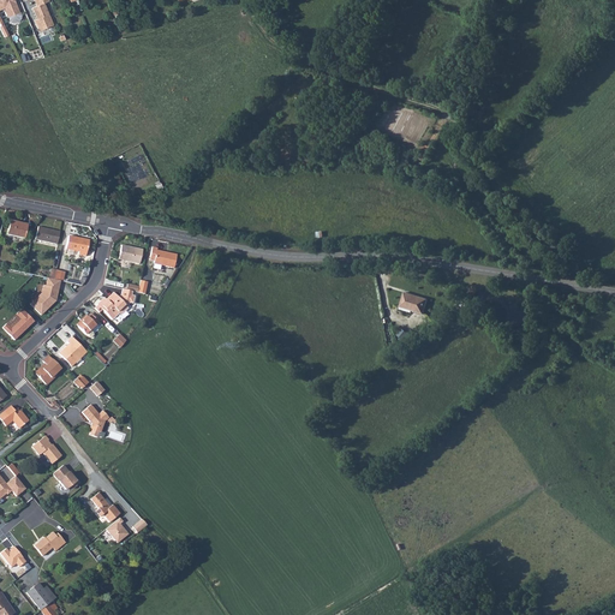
[(0,0),(0,10),(4,9),(7,10),(11,17),(19,13),(13,0),(0,0)]
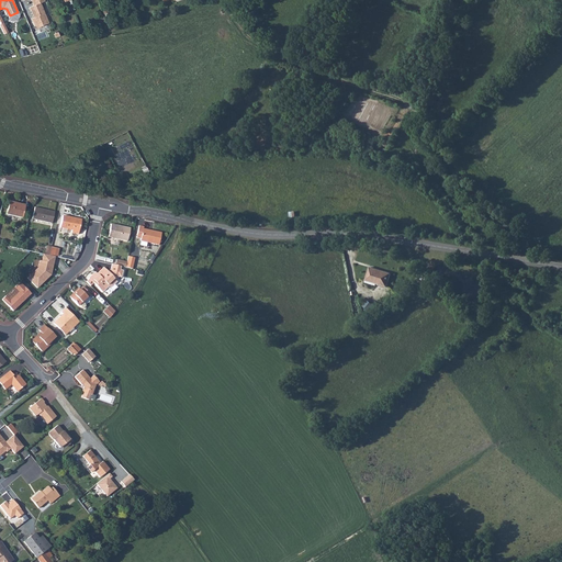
[(40,3),(45,1),(44,0),(31,0),(33,6),(30,8),(34,18),(35,21),(33,22),(35,29),(48,23),(40,3)]
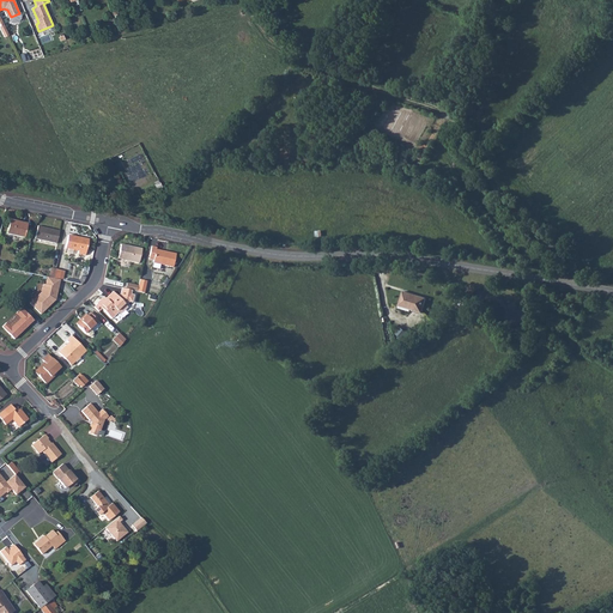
[(16,223),(16,222),(10,220),(6,235),(24,238),(26,225),(16,223)]
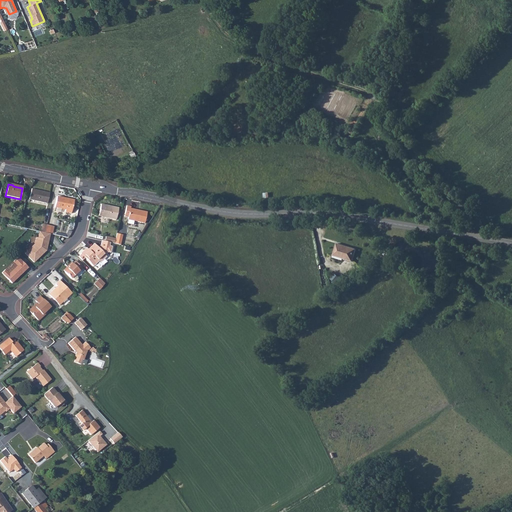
[(49,194),(32,189),(29,199),(47,204),(49,194)]
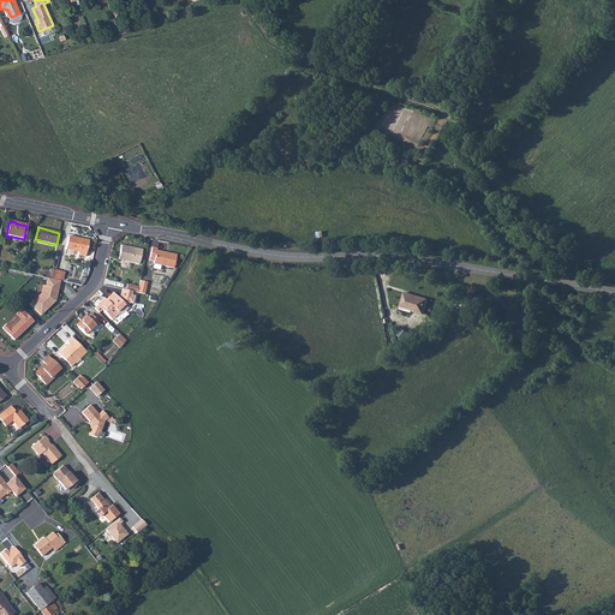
[(89,242),(69,237),(65,250),(78,252),(77,255),(84,257),(89,242)]
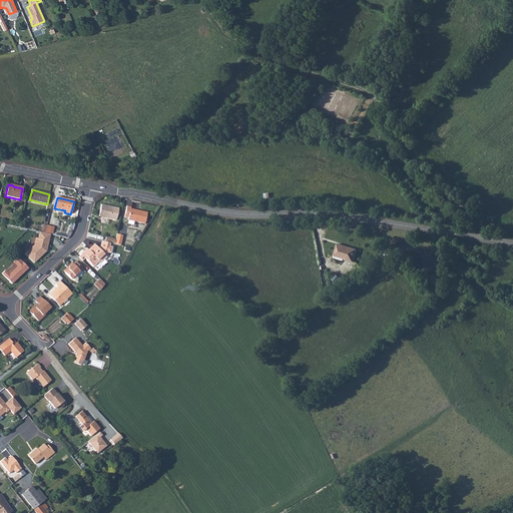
[(118,208),(100,204),(98,215),(115,219),(118,208)]
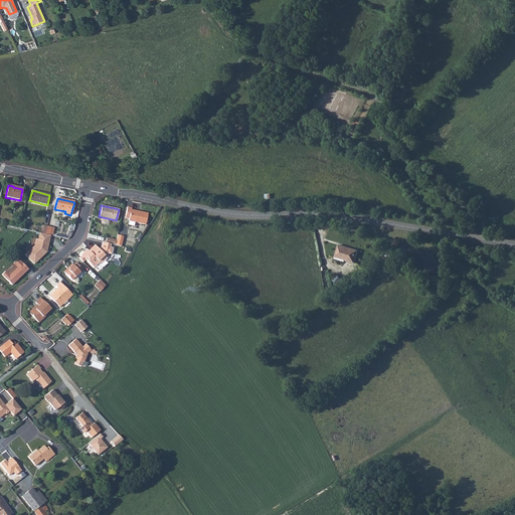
[(128,219),(128,221),(145,225),(147,213),(131,210),(131,208),(127,207),(124,218),(128,219)]
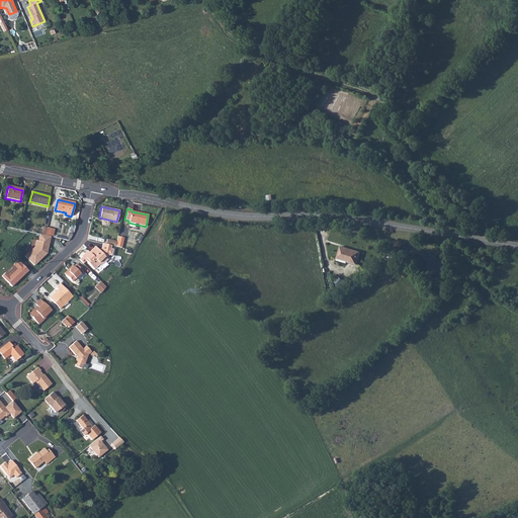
[(51,237),(52,237),(54,230),(47,229),(45,236),(51,237)]
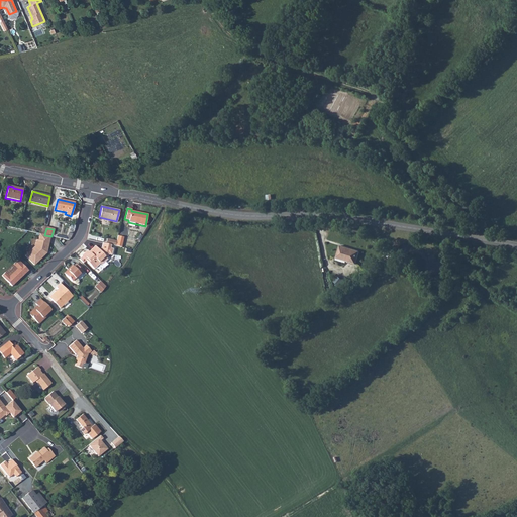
[(41,234),(40,234),(38,240),(36,240),(35,246),(26,255),(35,265),(47,253),(50,236),(44,235),(41,234)]
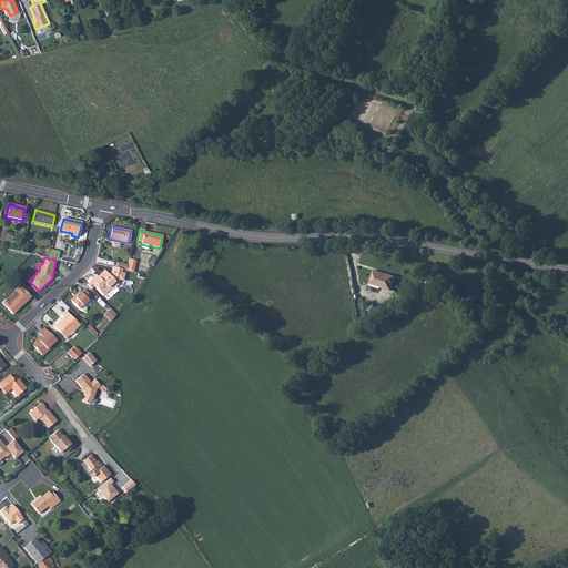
[(119,280),(110,272),(108,274),(103,270),(97,276),(94,275),(89,281),(102,295),(109,288),(111,291),(118,284),(115,282),(119,280)]
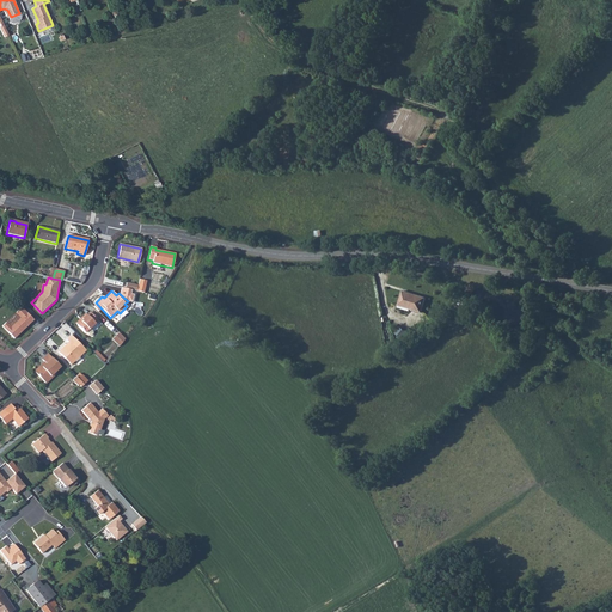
[(424,298),(402,291),(398,306),(421,312),(424,298)]
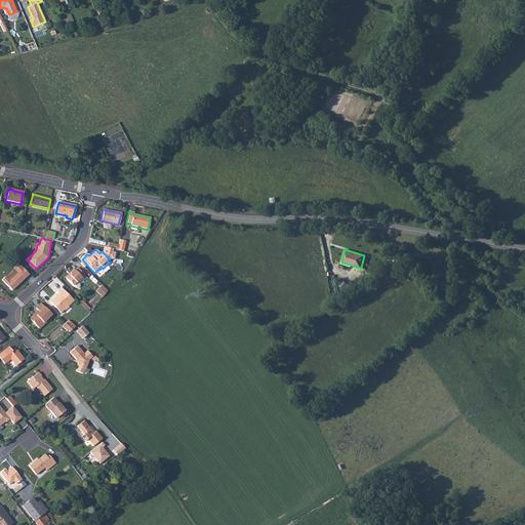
[(19,264),(2,280),(12,290),(30,274),(19,264)]
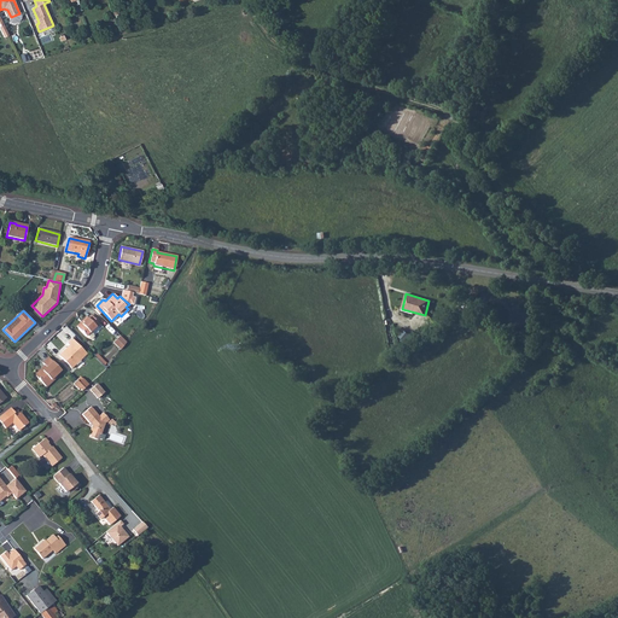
[(77,328),(89,316),(88,315),(86,318),(85,318),(75,326),(77,328)]
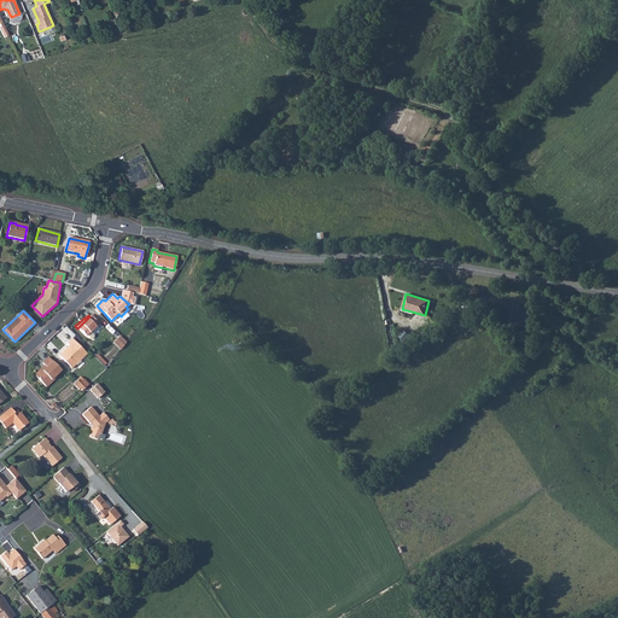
[(98,324),(89,316),(77,328),(87,338),(91,338),(93,336),(93,332),(91,330),(98,324)]
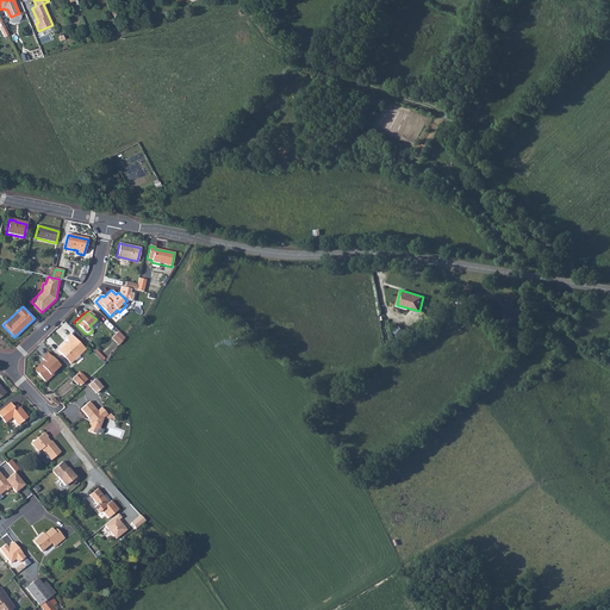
[(119,346),(124,338),(118,331),(112,337),(119,346)]
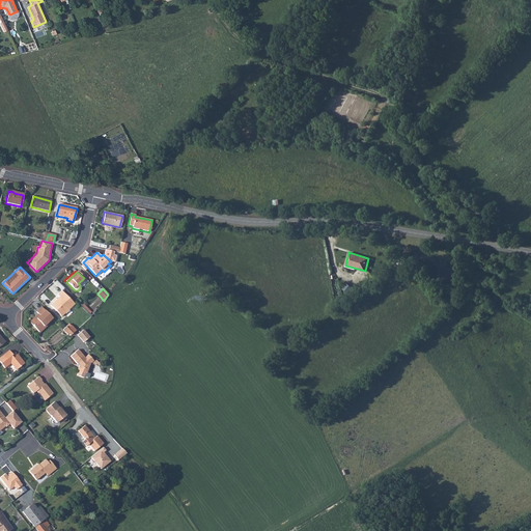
[(58,297),(53,302),(55,304),(52,308),(55,311),(58,308),(64,313),(74,304),(60,291),(57,296),(58,297)]
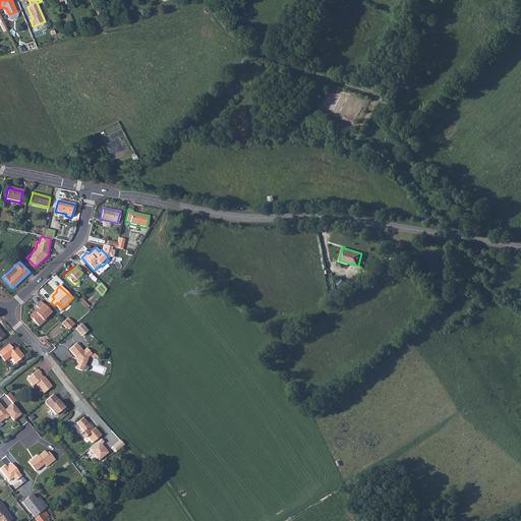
[(38,325),(46,315),(50,312),(40,301),(35,305),(38,308),(30,316),(38,325)]
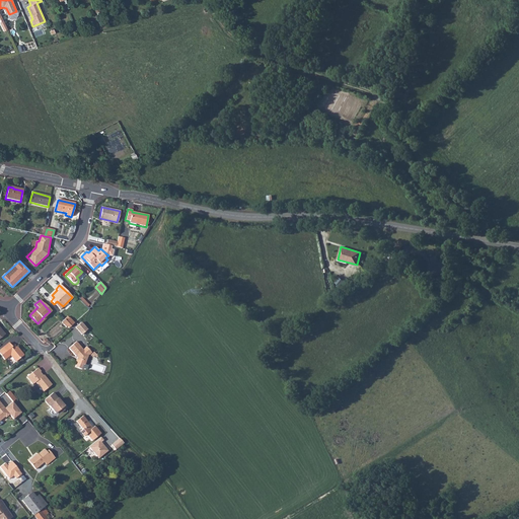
[(59,309),(63,306),(57,301),(54,304),(59,309)]
